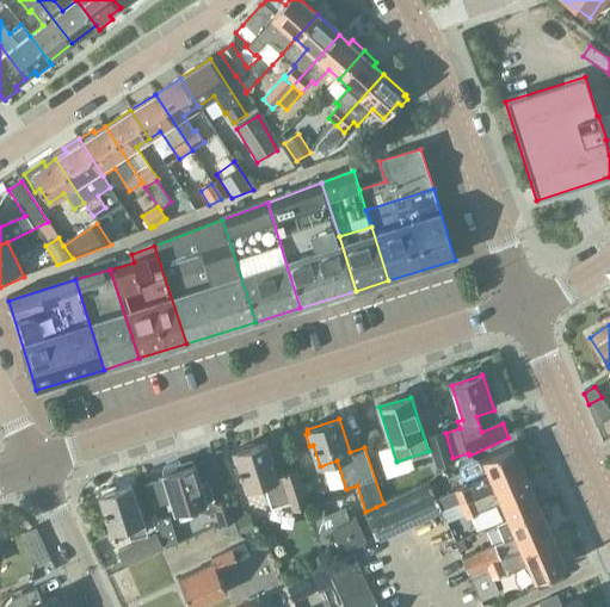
[(454,463),(453,458),(445,433),(444,432),(426,438),(436,468),(454,463)]
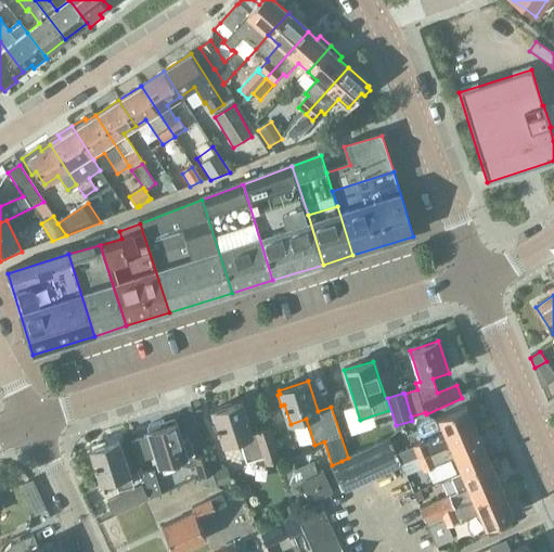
[(280,461),(270,429),(252,435),(242,403),(215,412),(224,446),(241,440),(247,462),(263,457),(266,465),(280,461)]
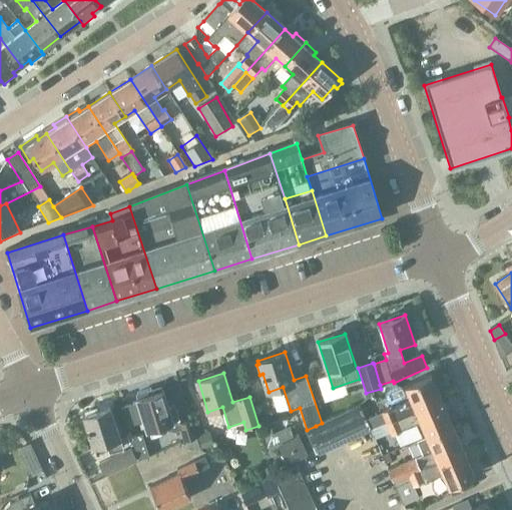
[(393,409),(382,414),(383,416),(387,425),(442,402),(431,376),(405,387),(412,402),(393,410),(393,409)]
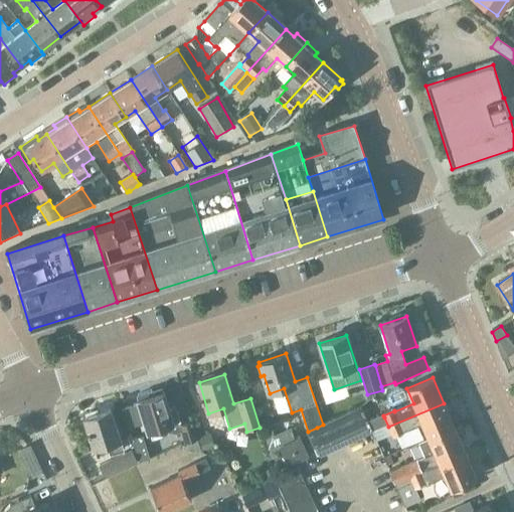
[(153,392),(138,397),(139,400),(138,401),(148,432),(166,427),(168,432),(177,434),(182,432),(186,443),(186,445),(197,441),(198,441),(198,439),(192,421),(180,425),(179,422),(175,407),(169,409),(164,393),(154,396),(153,392)]
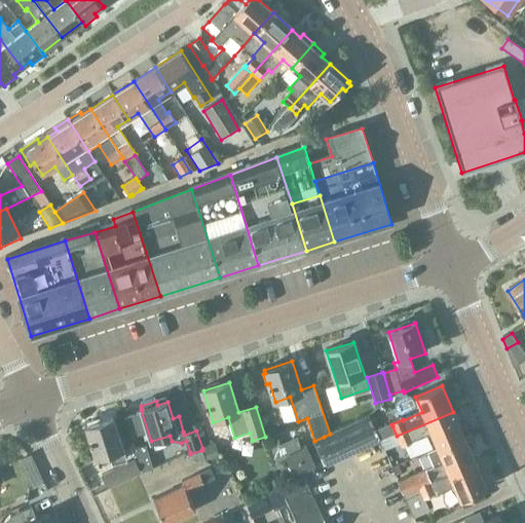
[(453,412),(397,436),(401,446),(402,448),(413,443),(413,442),(432,434),(438,449),(464,438),(453,412)]
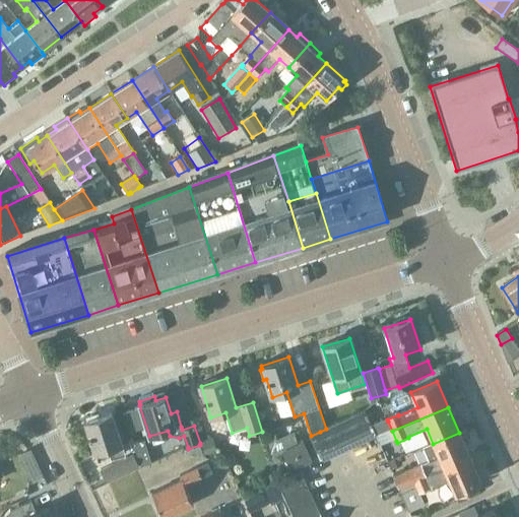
[(320,461),(375,436),(376,436),(364,411),(326,429),(311,436),(309,437),(320,461)]
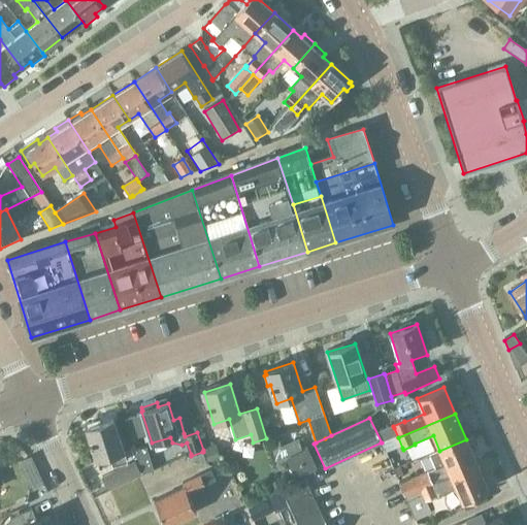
[(127,461),(113,420),(87,429),(96,460),(109,455),(113,466),(127,461)]
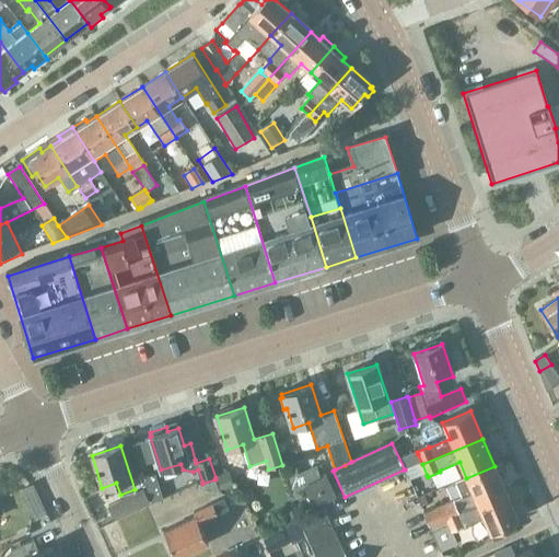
[(417,452),(399,460),(405,470),(404,470),(405,472),(422,464),(418,454),(417,452)]
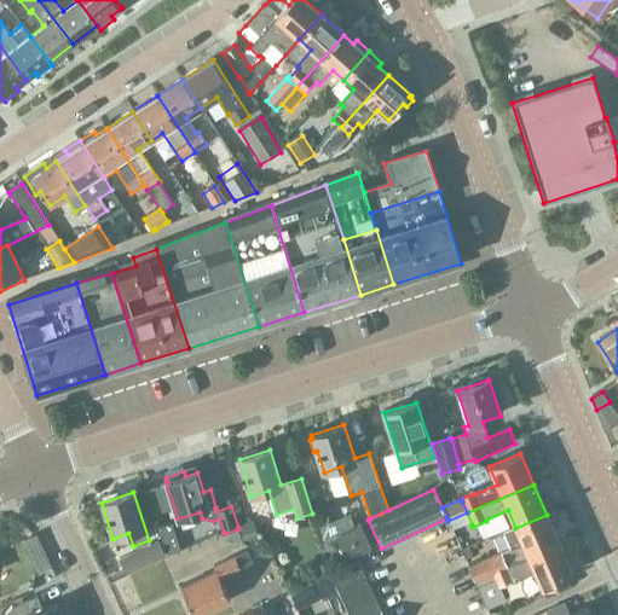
[(467,512),(448,521),(452,532),(472,524),(467,512)]
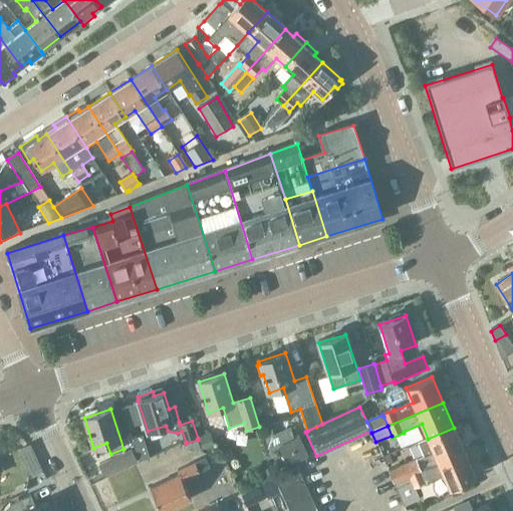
[(389,471),(394,483),(409,476),(465,453),(454,428),(428,439),(419,443),(425,456),(389,471)]
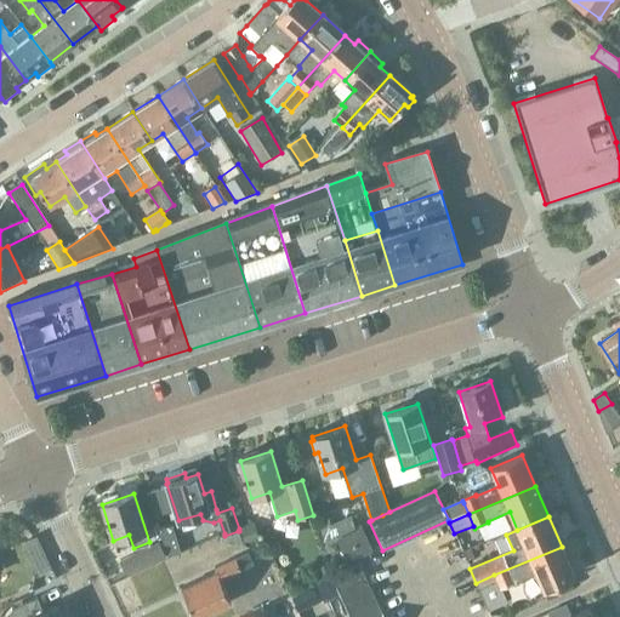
[(255,526),(240,531),(244,546),(260,541),(255,526)]
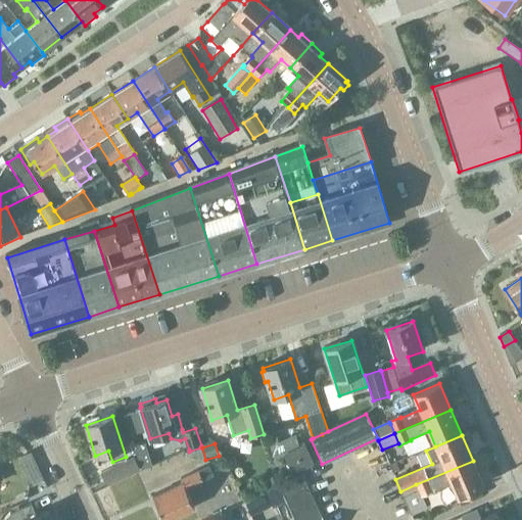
[(285,456),(292,472),(313,463),(304,445),(284,455),(285,456)]
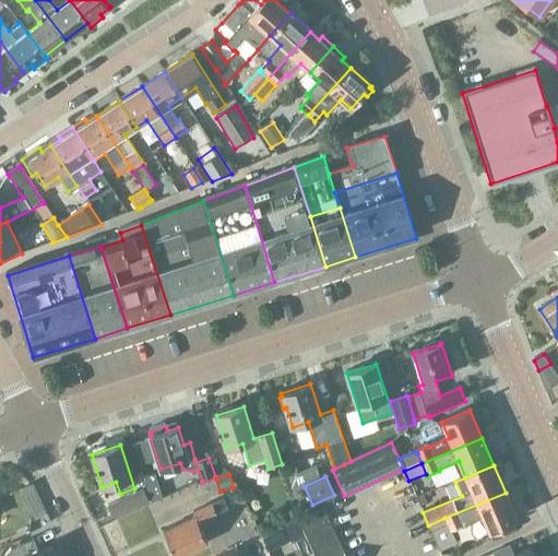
[(108,507),(115,521),(150,505),(143,491),(108,507)]
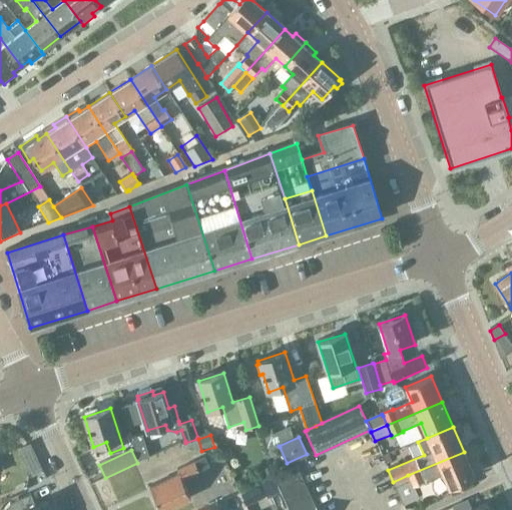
[(147,450),(135,453),(138,461),(150,458),(147,450)]
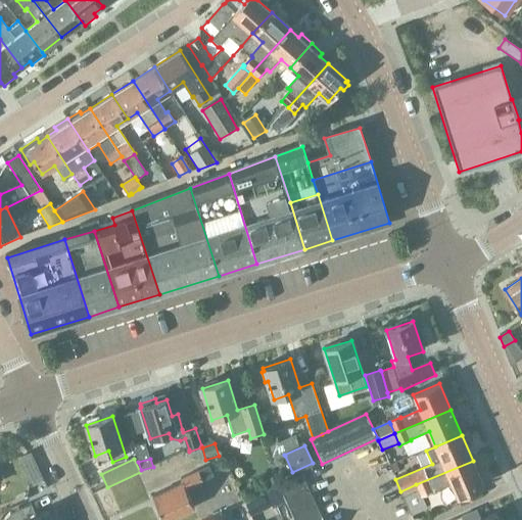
[(473,461),(416,484),(422,498),(447,486),(457,499),(458,499),(461,507),(483,497),(480,488),(484,487),(473,461)]
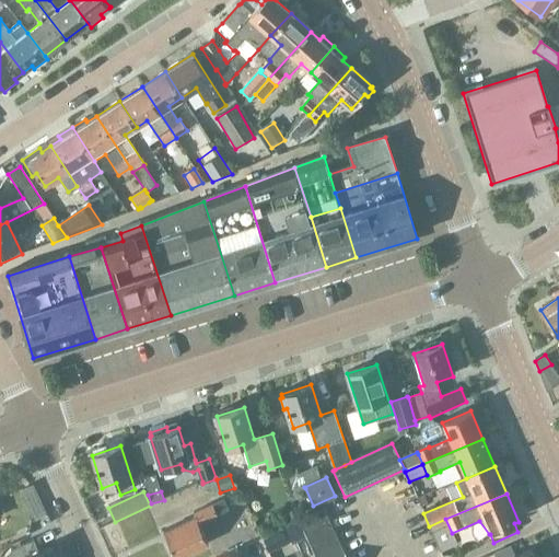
[(223,501),(213,506),(194,513),(196,519),(164,533),(175,556),(184,556),(209,545),(200,524),(219,517),(228,512),(223,501)]
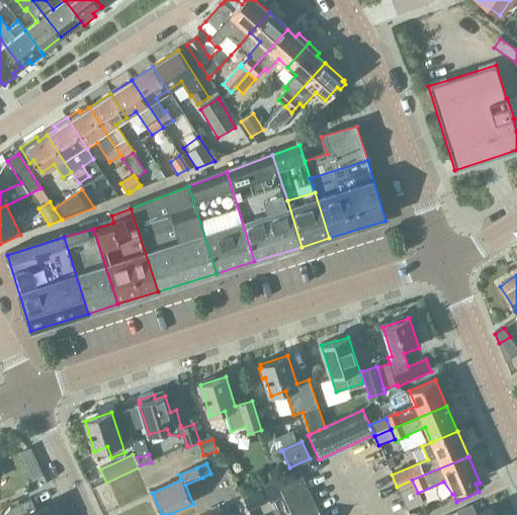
[(44,478),(37,466),(28,470),(33,482),(44,478)]
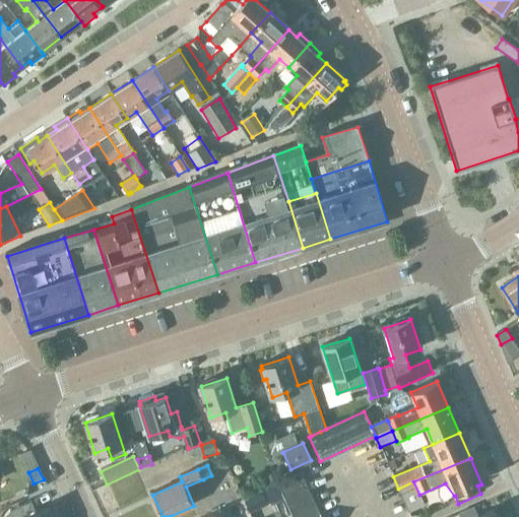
[(322,516),(321,515),(311,494),(301,472),(276,483),(284,500),(286,505),(292,516),(322,516)]
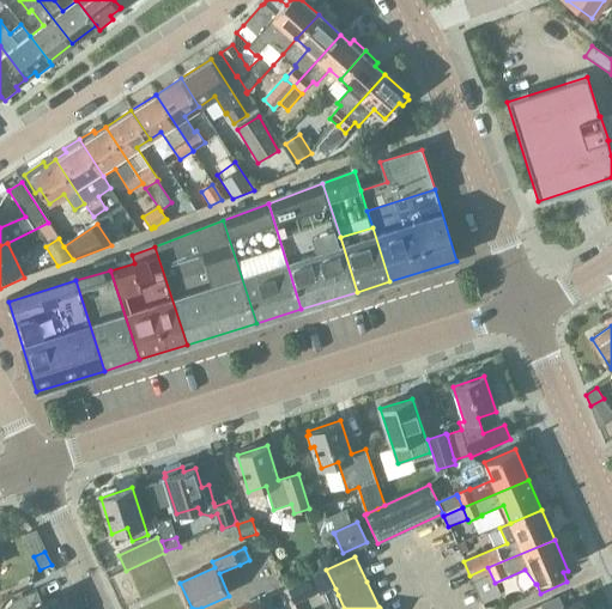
[(501,596),(495,583),(488,567),(470,576),(483,604),(498,597),(501,596)]
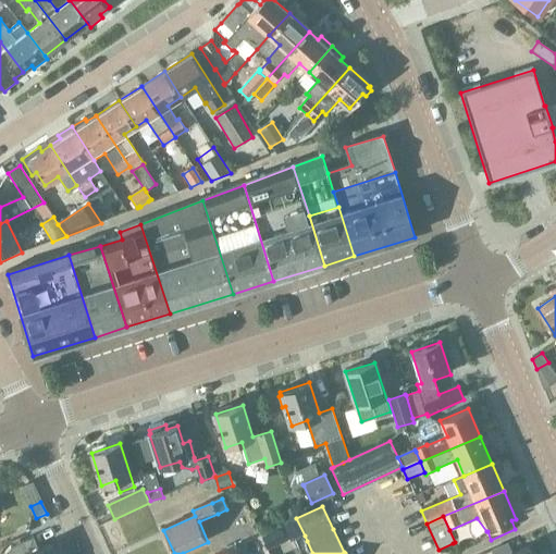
[(296,518),(260,536),(268,551),(287,541),(288,543),(305,536),(296,518)]
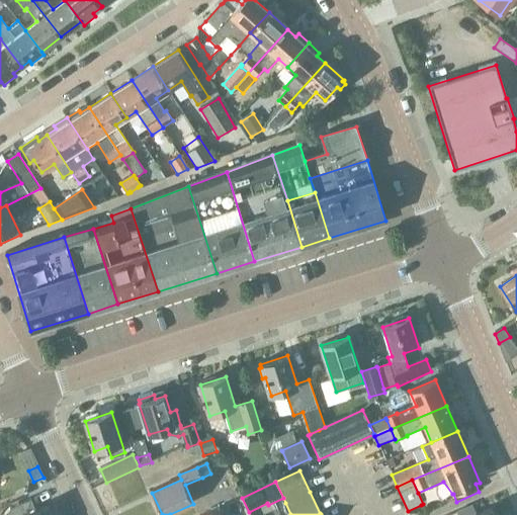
[(243,514),(249,512),(243,499),(219,509),(221,514),(243,514)]
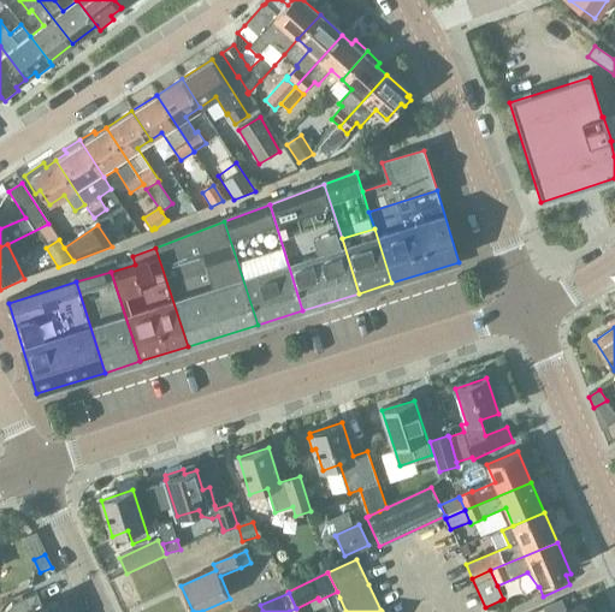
[(12,605),(6,611),(61,611),(57,600),(43,607),(37,594),(12,605)]
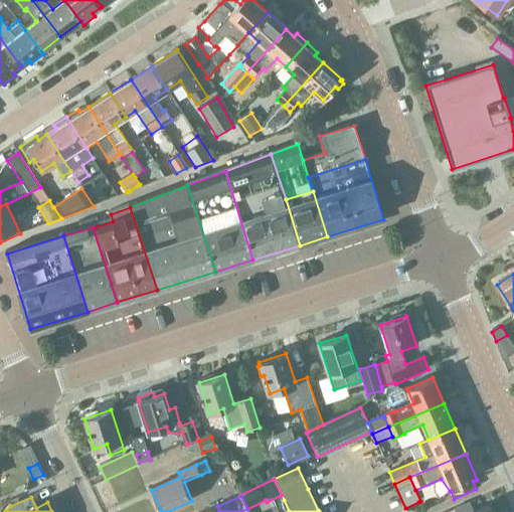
[(475,511),(471,502),(455,509),(456,511),(475,511)]
